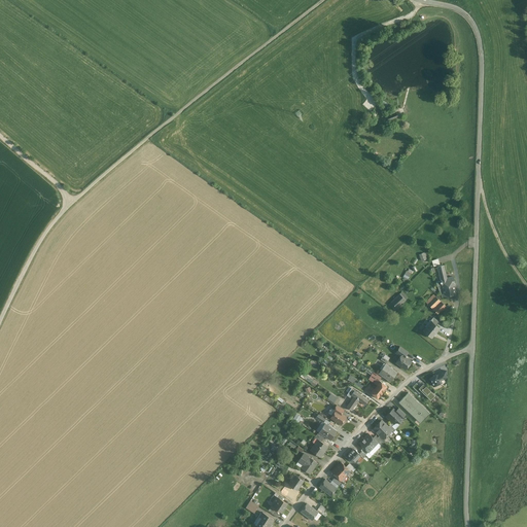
[(396,112),(386,116),(389,121),(398,117),(396,112)]
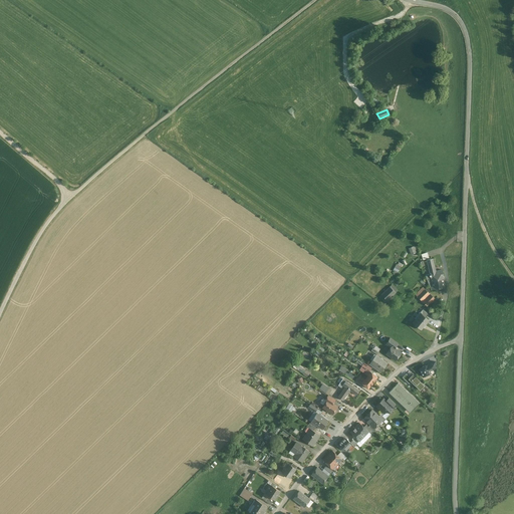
[(411,255),(416,252),(414,246),(408,248),(411,255)]
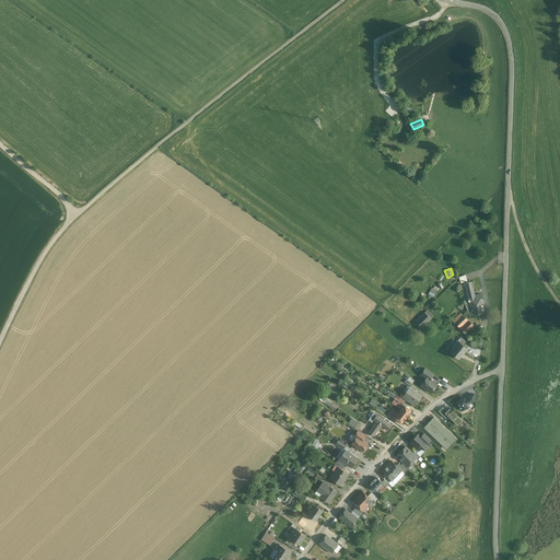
[(481,294),(475,295),(471,282),(465,283),(468,299),(470,307),(474,306),(475,306),(476,315),(485,314),(483,305),(485,304),(481,294)]
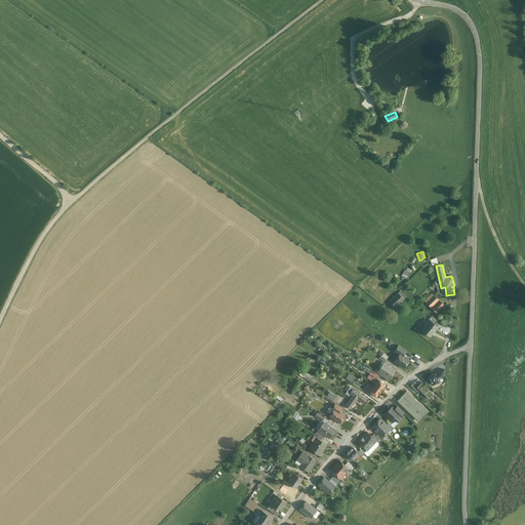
[(405,267),(401,276),(406,278),(410,269),(405,267)]
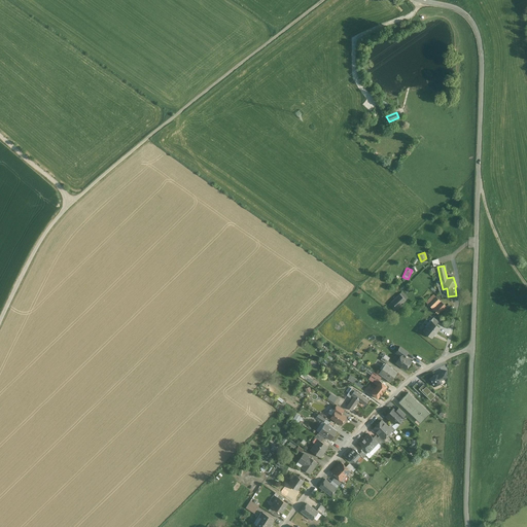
[(441,281),(436,282),(436,284),(441,293),(442,297),(447,294),(446,288),(443,289),(441,281)]
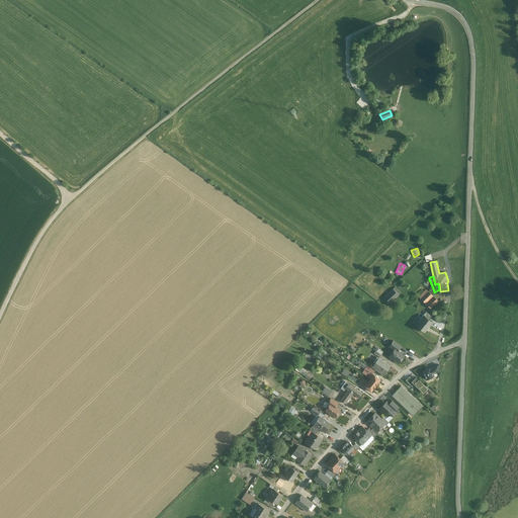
[(389,304),(400,293),(394,287),(382,297),(389,304)]
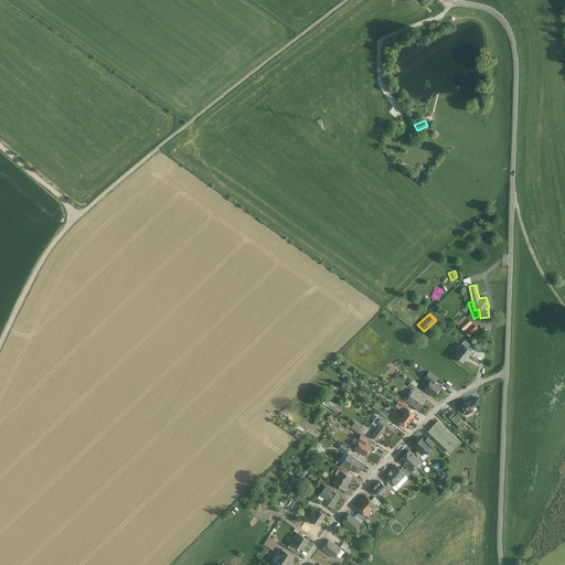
[(472,315),(459,327),(464,332),(472,323),(475,321),(473,319),(472,315)]
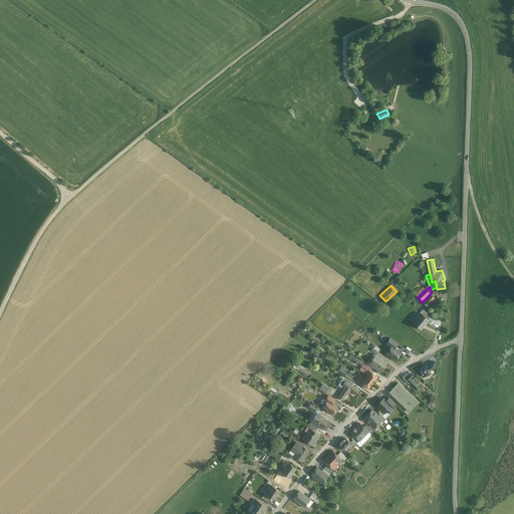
[(430,294),(422,302),(428,307),(436,299),(430,294)]
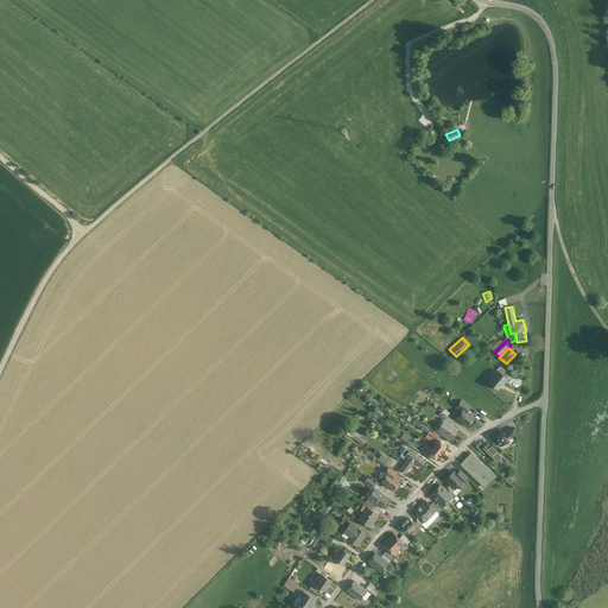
[(504,375),(498,371),(488,382),(498,390),(507,379),(504,375)]
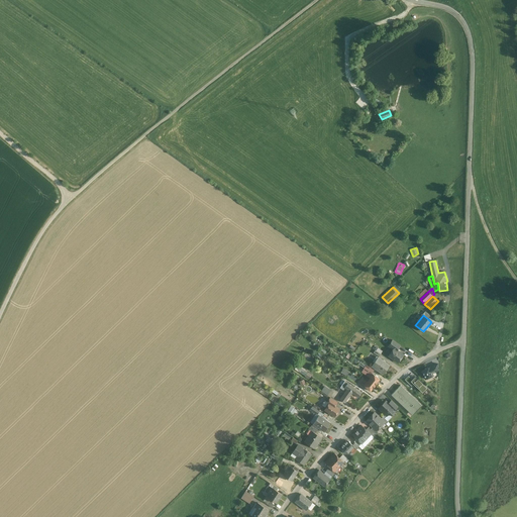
[(393,340),(388,346),(393,349),(394,348),(397,350),(400,345),(393,340)]
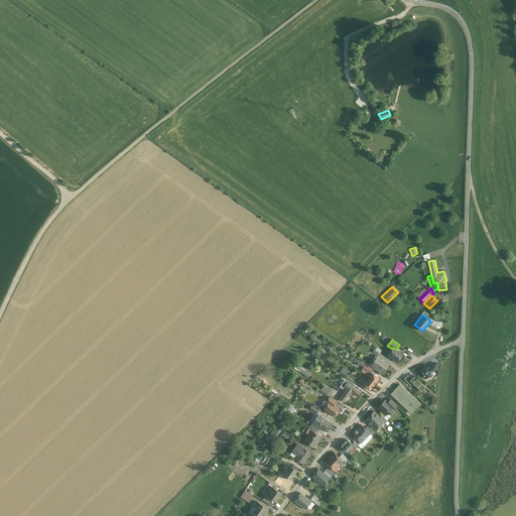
[(396,350),(393,348),(392,349),(390,352),(391,353),(389,356),(397,362),(402,354),(396,350)]
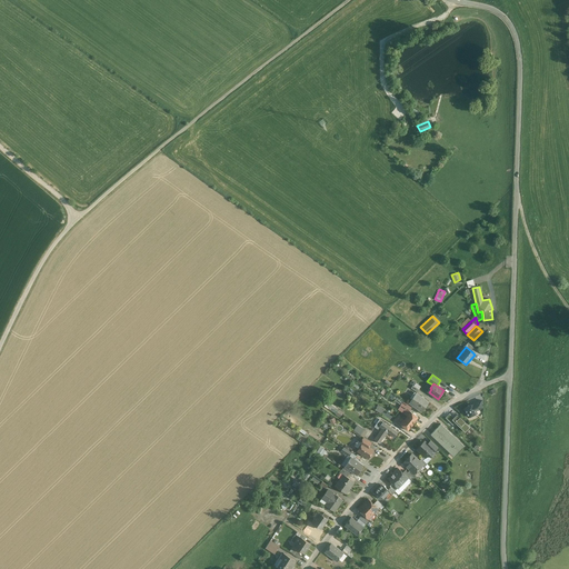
[(429,402),(416,393),(409,402),(421,412),(429,402)]
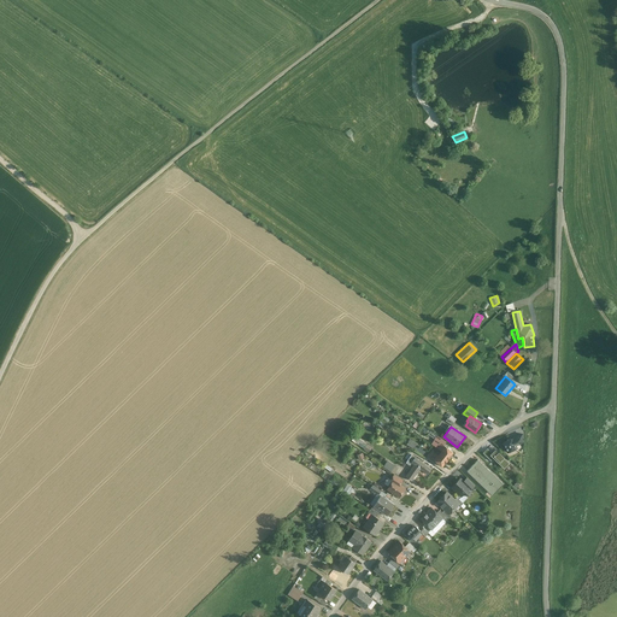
[(357,438),(353,442),(369,453),(371,448),(359,441),(360,440),(357,438)]
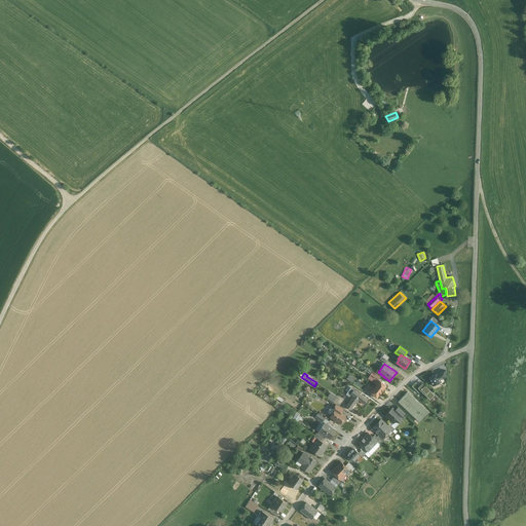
[(435,375),(433,374),(431,376),(428,377),(433,385),(441,381),(440,379),(437,374),(437,373),(435,375)]
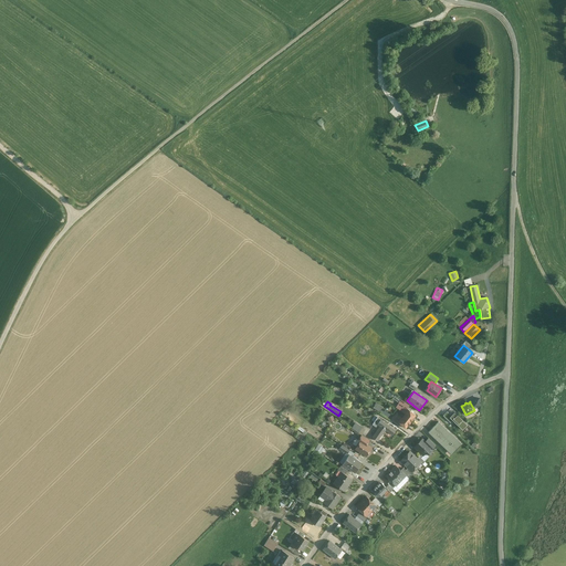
[(373,408),(379,411),(381,406),(376,402),(373,408)]
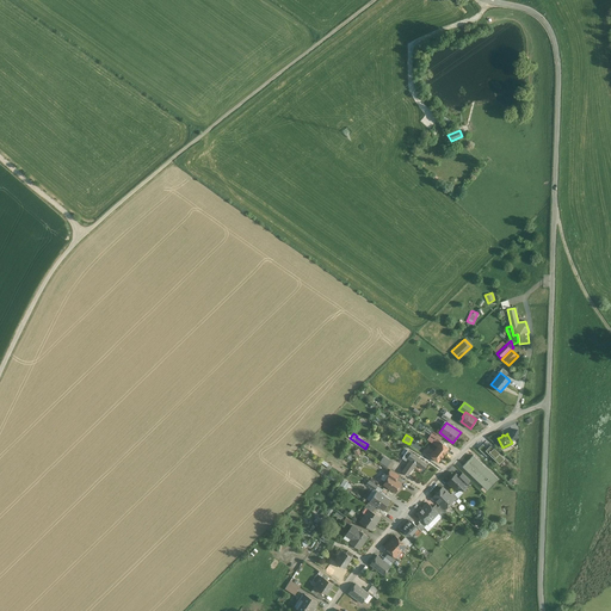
[(449,448),(442,442),(438,446),(436,449),(443,455),(449,448)]
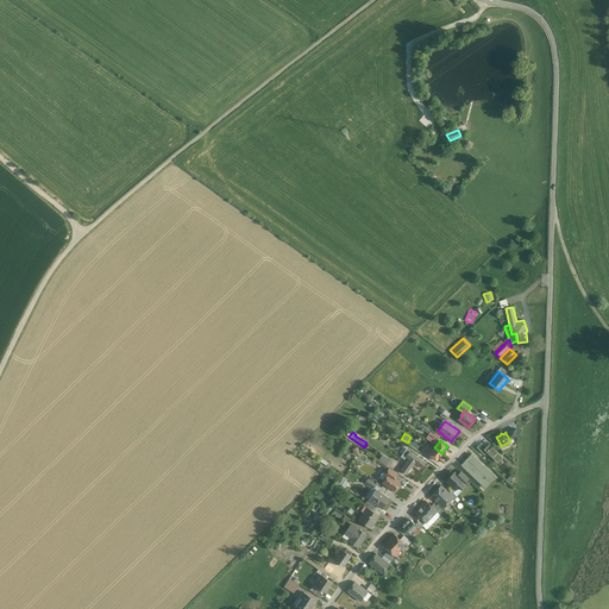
[(484,449),(479,444),(477,447),(484,454),(487,452),(483,449),(484,449)]
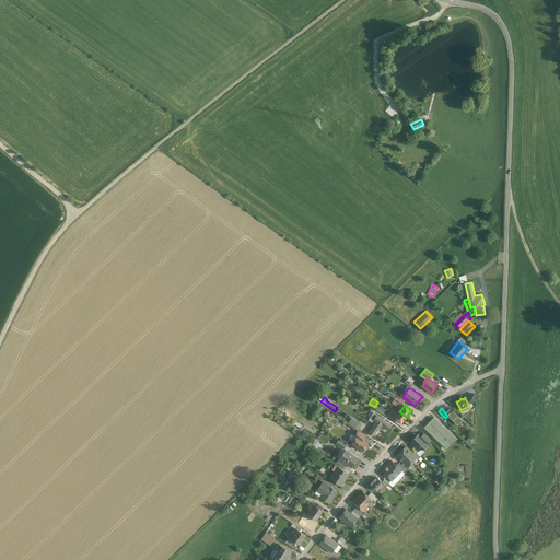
[(462,420),(450,408),(446,411),(445,412),(444,412),(447,416),(457,424),(462,420)]
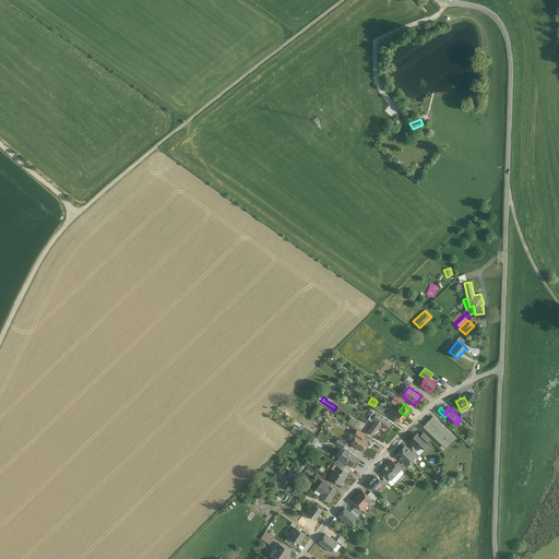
[(405,416),(399,411),(397,413),(394,417),(401,423),(405,416)]
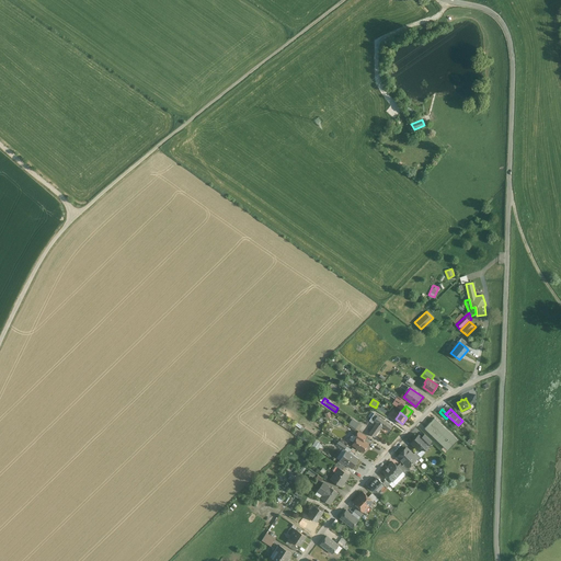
[(377,423),(369,433),(374,437),(382,426),(389,431),(392,426),(380,418),(377,423)]
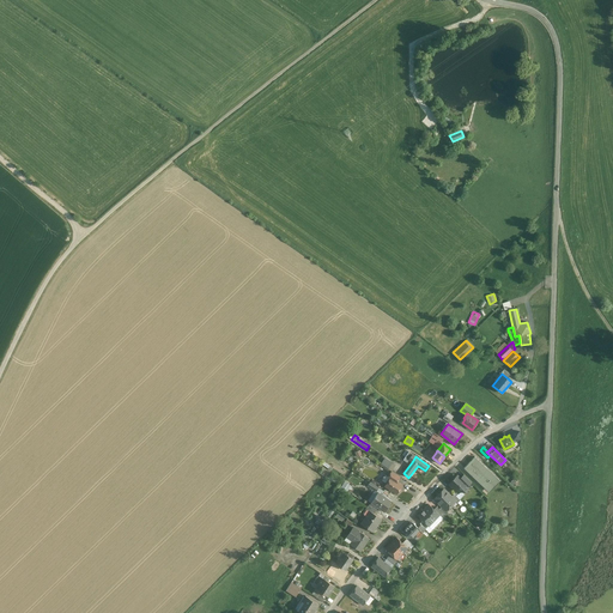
[(474,456),(469,462),(495,486),(499,480),(474,456)]
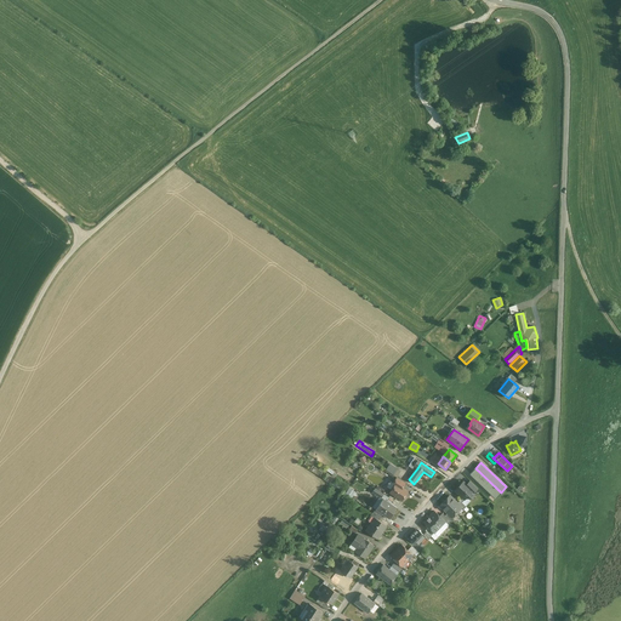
[(387,471),(393,474),(398,468),(391,465),(387,471)]
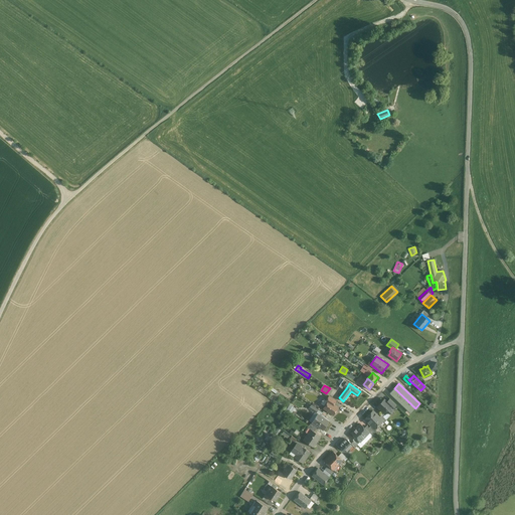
[(410,413),(415,408),(394,388),(389,393),(410,413)]
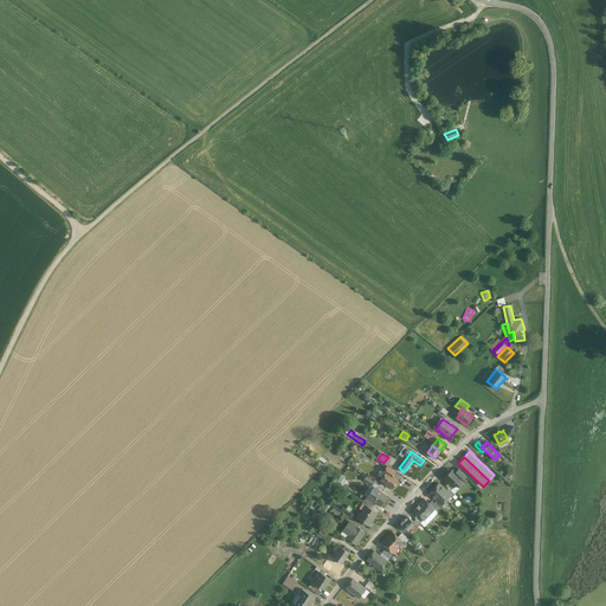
[(395,471),(387,465),(384,471),(386,472),(392,476),(395,471)]
